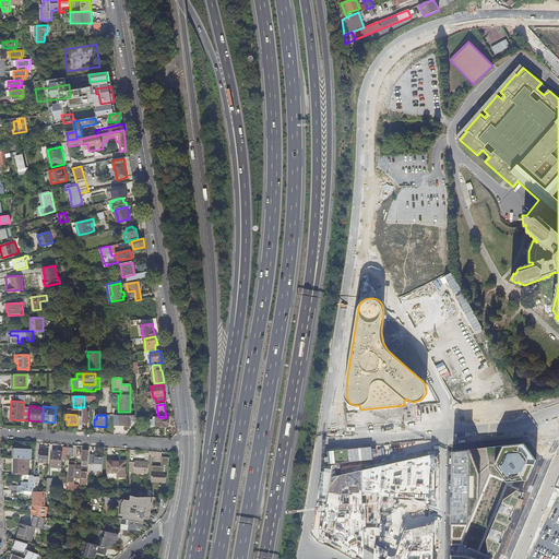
[(135,420),(135,417),(135,416),(119,415),(119,426),(130,426),(131,420),(135,420)]
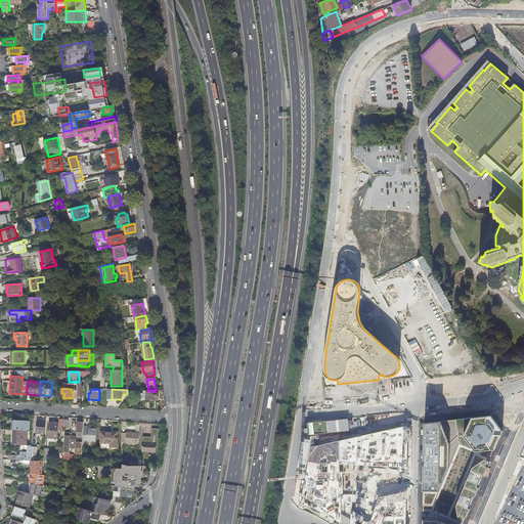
[(158,399),(158,391),(156,391),(148,391),(143,391),(143,393),(145,393),(146,400),(150,400),(150,401),(155,401),(155,400),(158,399)]
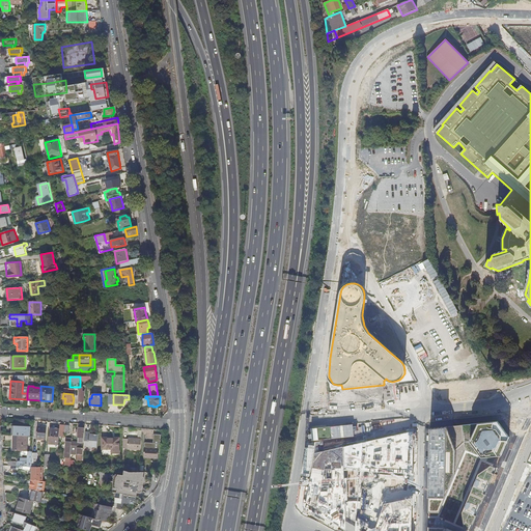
[(447,426),(429,428),(428,512),(439,512),(466,452),(481,458),(501,456),(509,438),(498,422),(478,424),(447,426)]
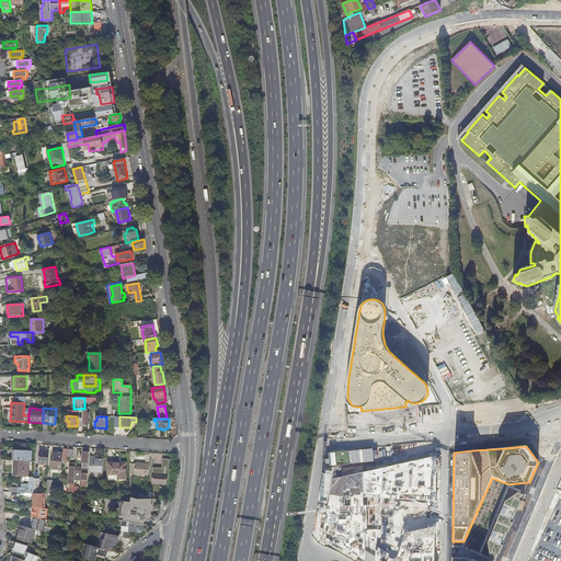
[(90,448),(84,447),(83,454),(80,454),(80,456),(83,457),(82,467),(73,465),(73,467),(70,466),(69,483),(70,483),(69,494),(75,494),(75,487),(76,473),(76,470),(88,471),(90,448)]
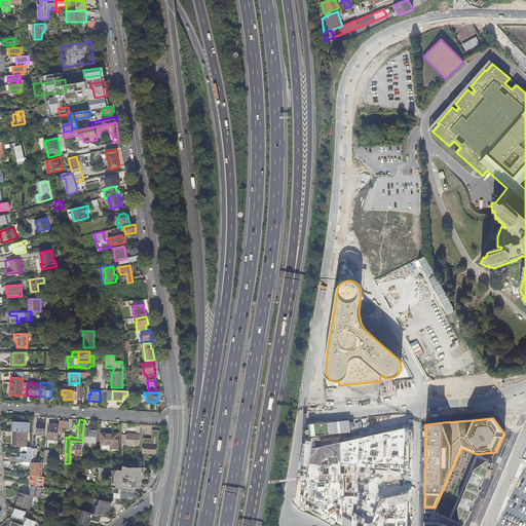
[(12,421),(12,430),(31,431),(31,422),(12,421)]
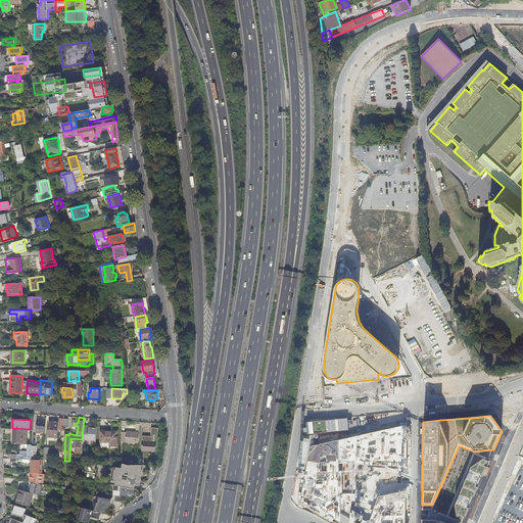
[(45,431),(46,422),(37,421),(37,431),(45,431)]
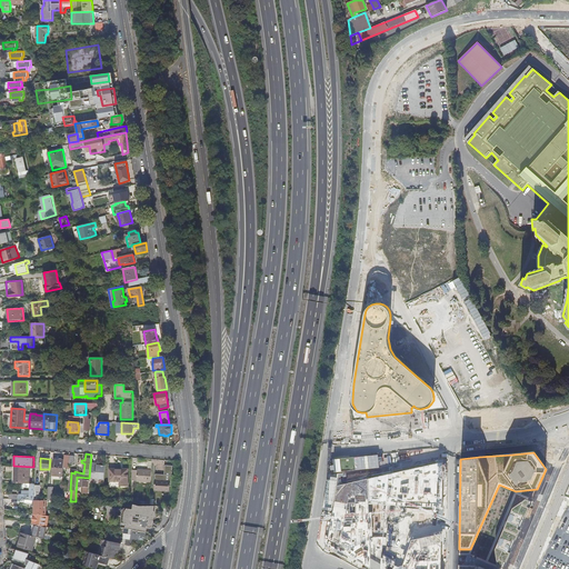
[(63,468),(65,460),(53,459),(52,476),(63,476),(63,468)]
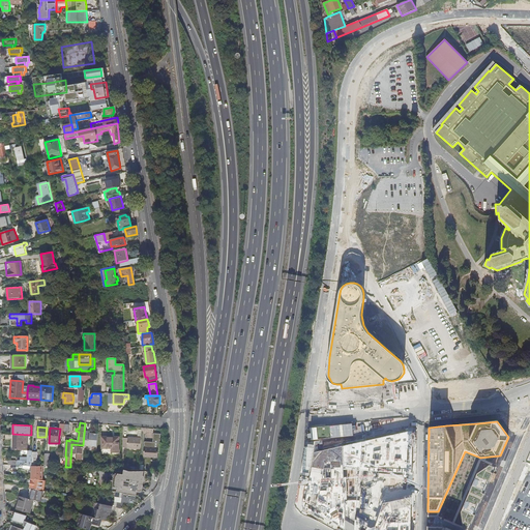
[(360,470),(412,472),(413,430),(314,451),(304,506),(345,529),(410,529),(411,497),(383,503),(375,527),(371,528),(365,525),(356,519),(360,470)]
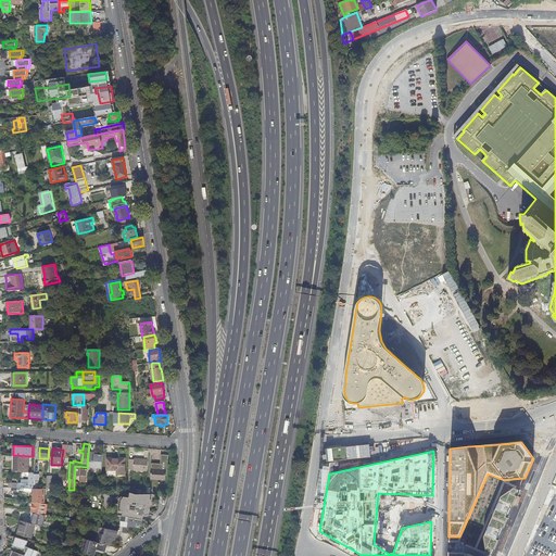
[(102,469),(103,455),(98,454),(96,454),(96,453),(89,452),(88,467),(93,467),(93,468),(102,469)]
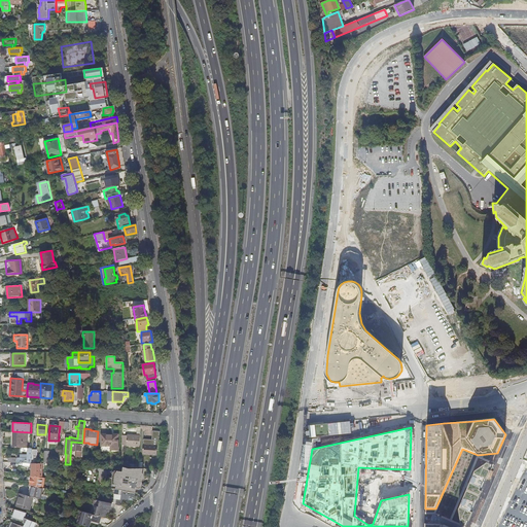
[(14,447),(23,448),(28,448),(28,442),(23,442),(23,432),(13,431),(12,444),(14,444),(14,447)]
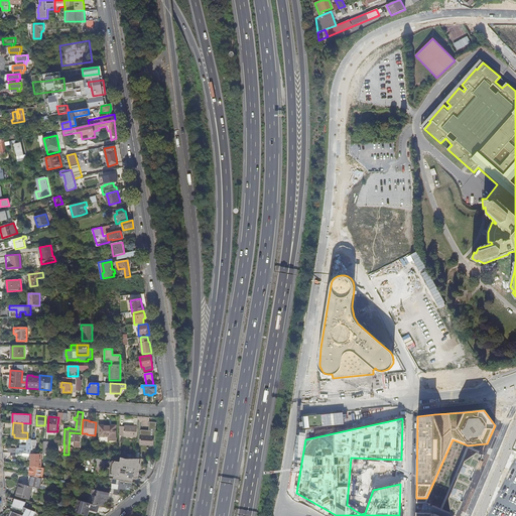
[(116,440),(117,425),(112,425),(100,425),(99,435),(109,436),(109,440),(116,440)]
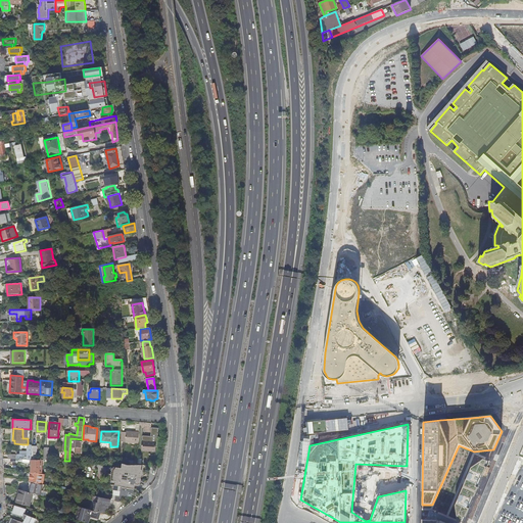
[(138,443),(139,432),(132,431),(122,431),(122,441),(126,441),(126,442),(138,443)]
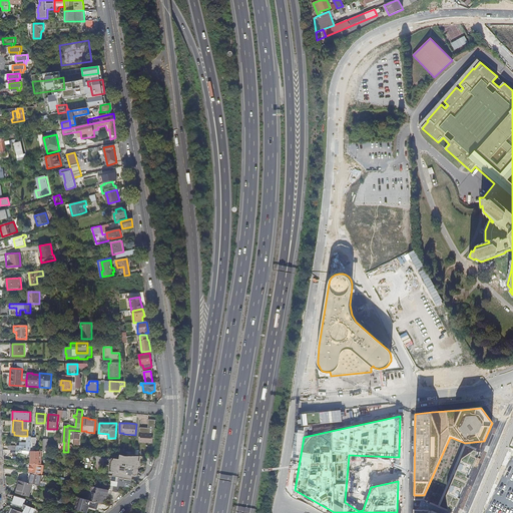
[(79,444),(80,431),(69,430),(69,433),(75,434),(75,444),(79,444)]
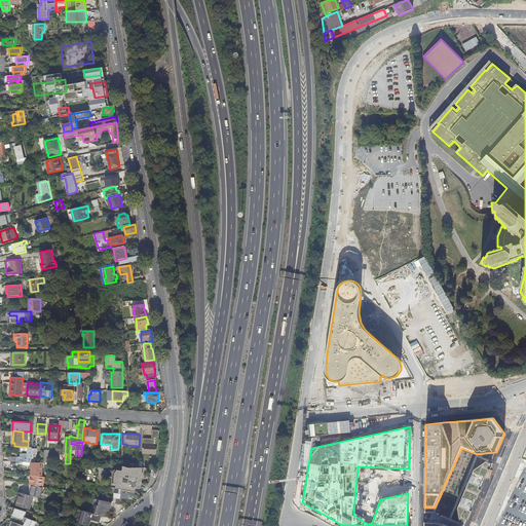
[(157,445),(153,444),(143,444),(143,453),(156,454),(157,445)]
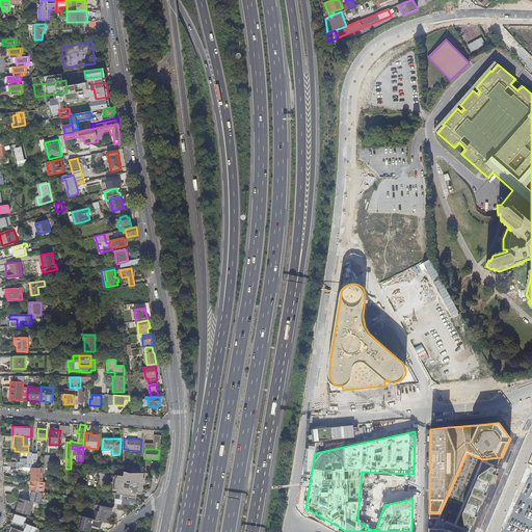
[(9,462),(8,467),(32,468),(33,468),(33,452),(28,452),(23,452),(23,455),(28,456),(28,459),(23,459),(22,462),(9,462)]
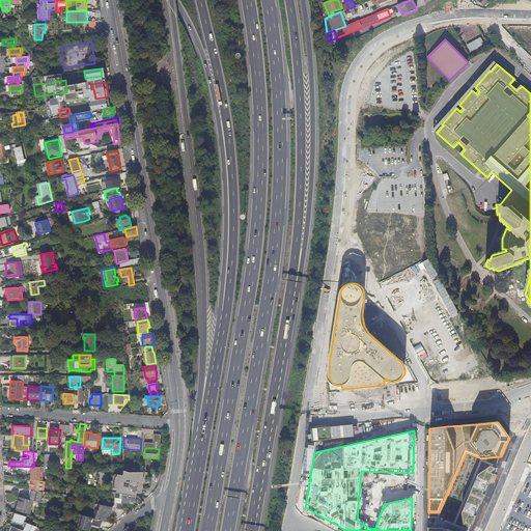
[(491,466),(478,474),(463,512),(465,528),(470,530),(496,468),(491,466)]
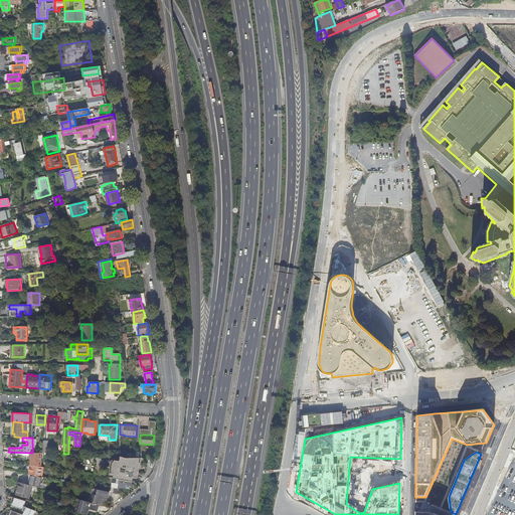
[(42,453),(31,453),(31,465),(41,467),(42,453)]
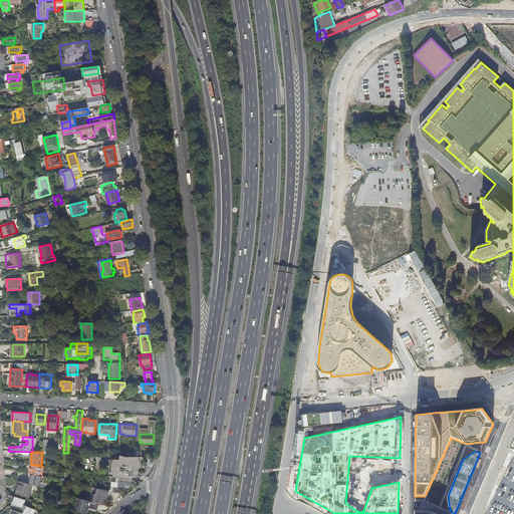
[(136,477),(140,457),(135,457),(126,457),(125,457),(119,455),(112,455),(109,473),(136,477)]
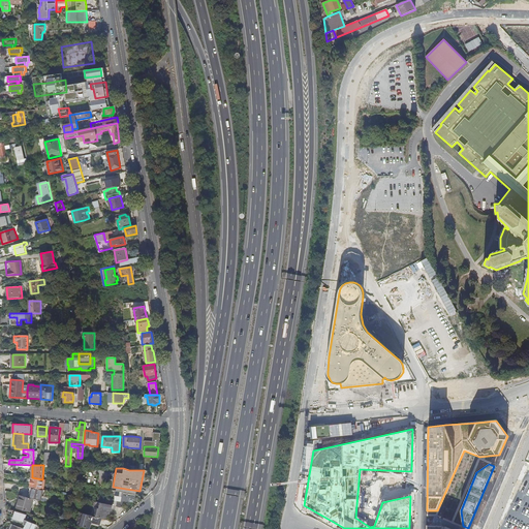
[(32,477),(30,487),(43,490),(45,479),(42,479),(32,477)]
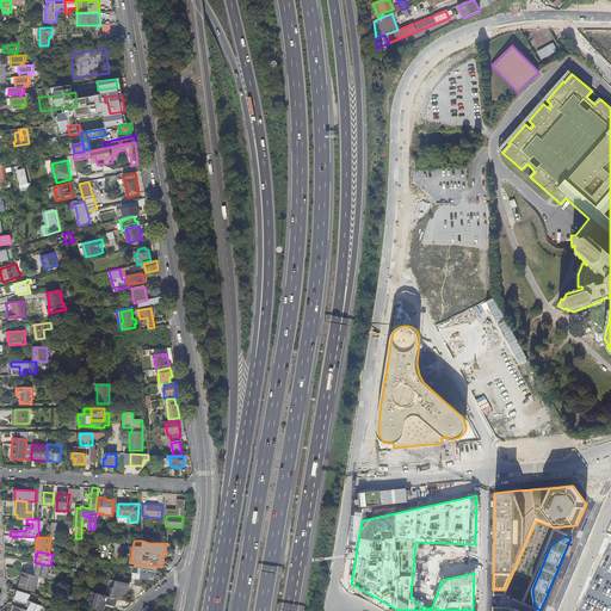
[(35,575),(42,578),(47,579),(50,566),(37,563),(35,575)]
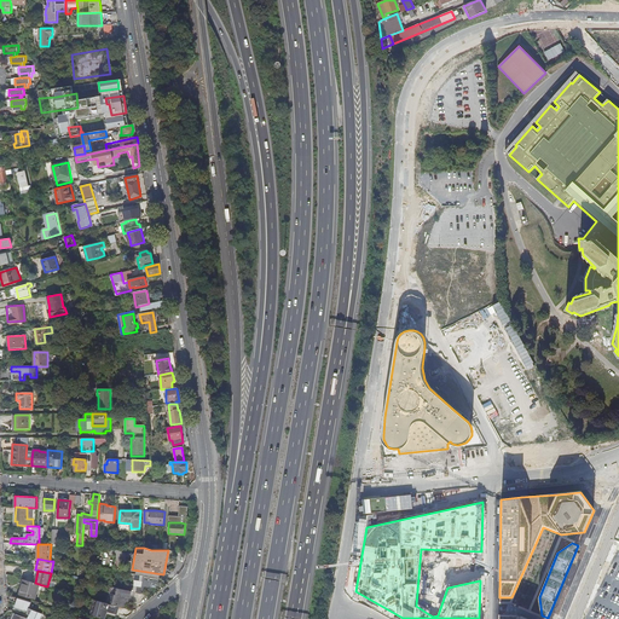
[(133,593),(143,594),(143,588),(151,589),(151,584),(157,584),(158,578),(140,576),(139,580),(136,580),(133,593)]
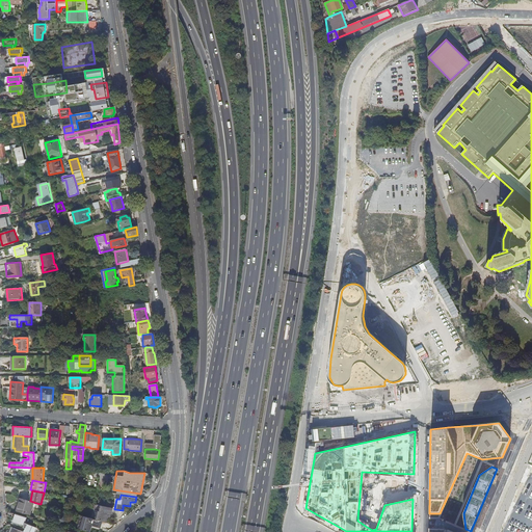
[(30,501),(21,498),(18,511),(33,515),(36,503),(30,501)]
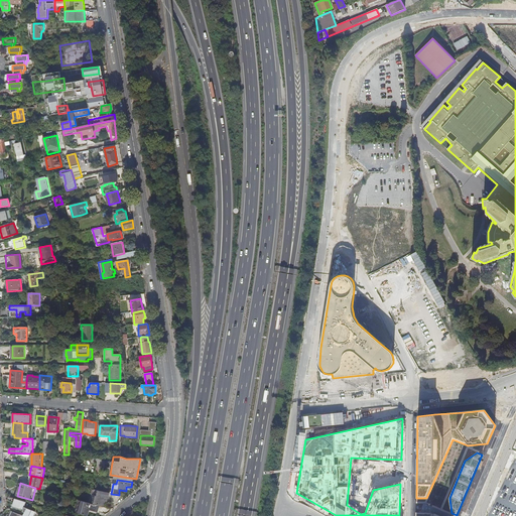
[(102,507),(104,507),(105,503),(107,504),(109,493),(96,490),(95,495),(93,495),(91,503),(102,507)]
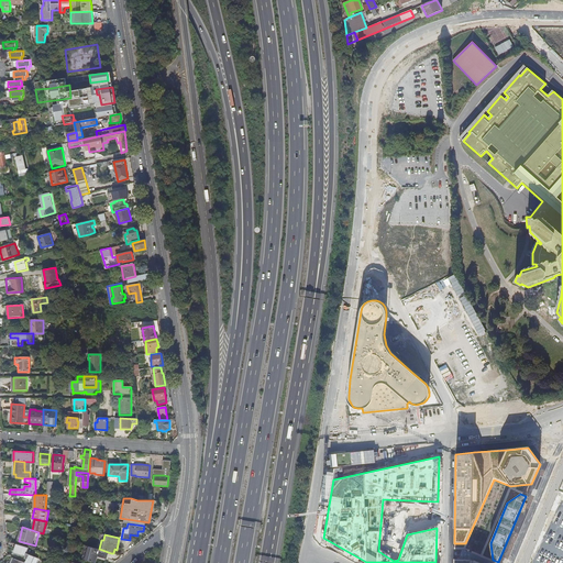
[(29,548),(9,541),(8,545),(15,549),(14,553),(25,556),(29,548)]
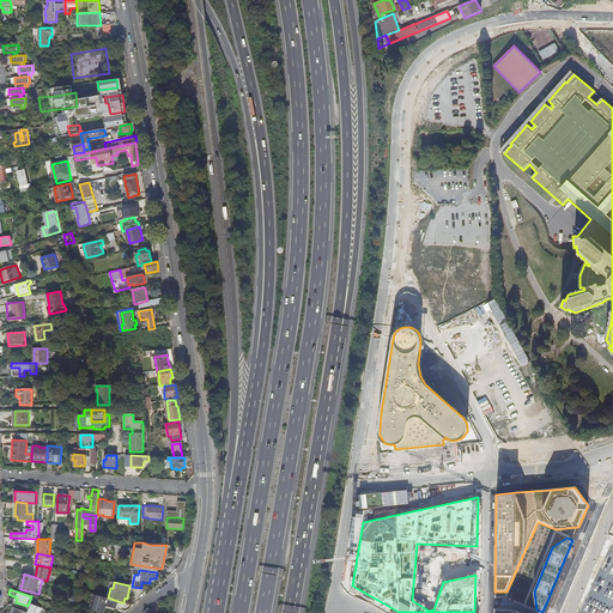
[(107,606),(125,612),(133,605),(123,602),(121,602),(108,598),(97,595),(92,610),(104,612),(107,606)]
